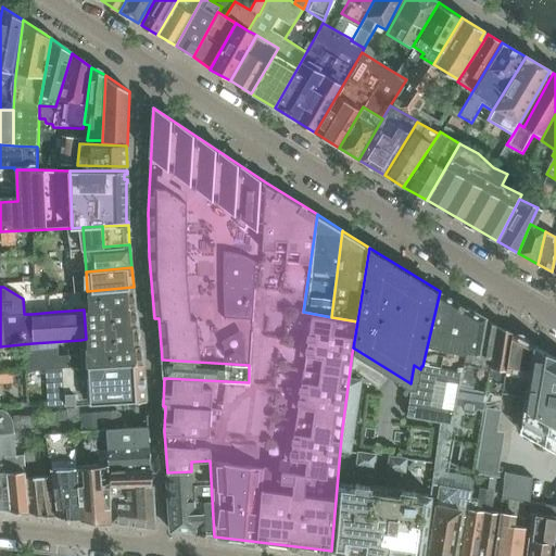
[(135,295),(134,287),(87,291),(88,310),(95,310),(95,311),(136,308),(135,302),(135,295)]
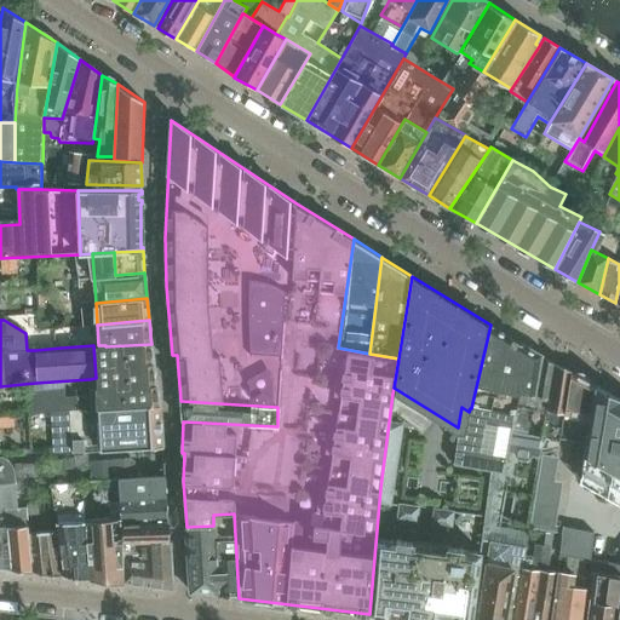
[(540,354),(491,325),(471,408),(514,415),(517,392),(534,395),(540,354)]
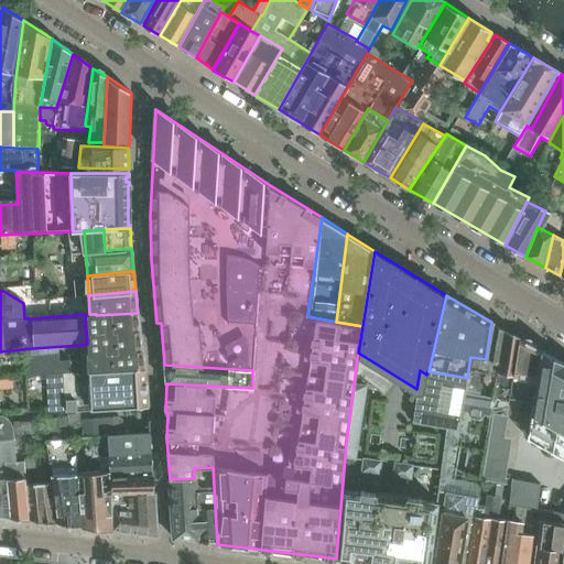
[(141,332),(138,313),(96,315),(97,334),(141,332)]
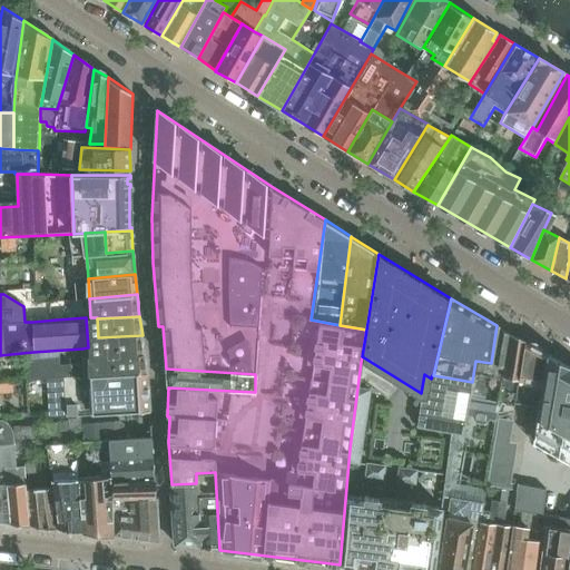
[(509,333),(497,325),(491,363),(475,361),(472,382),(470,397),(498,402),(509,333)]
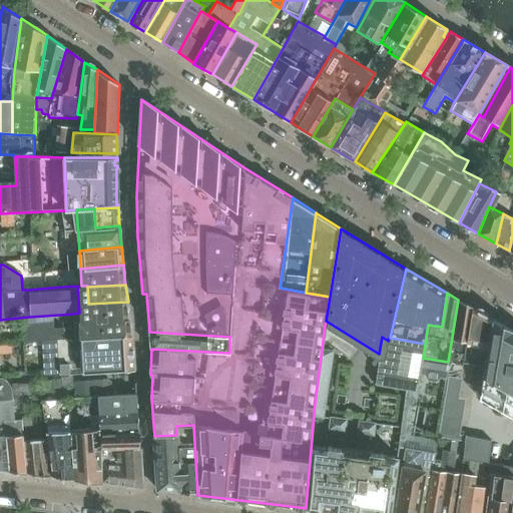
[(472,309),(472,308),(458,300),(448,362),(447,371),(459,369),(462,369),(465,346),(466,346),(467,342),(472,309)]
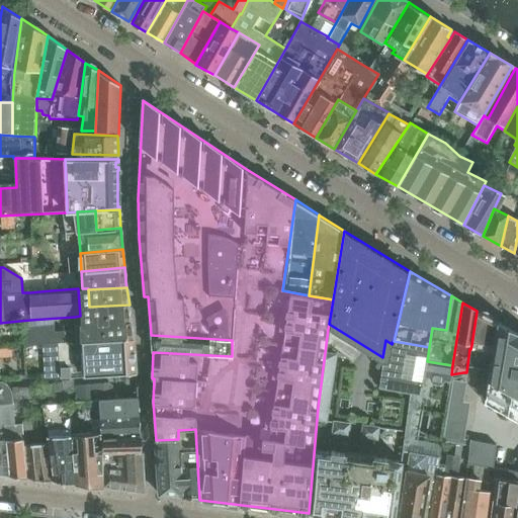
[(89,307),(90,324),(132,321),(130,305),(89,307)]
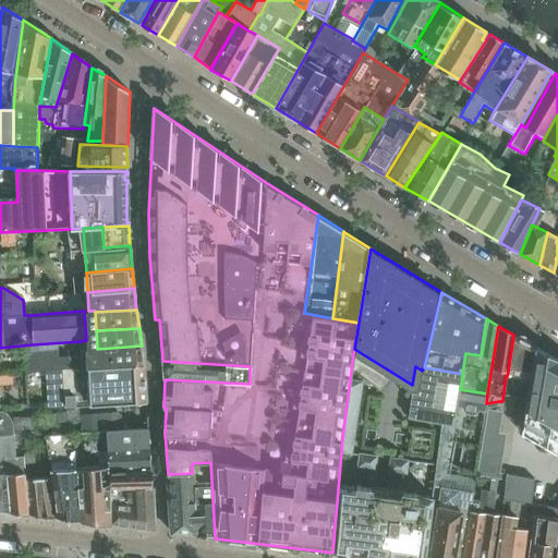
[(531,377),(536,348),(535,348),(536,347),(535,347),(535,346),(531,339),(522,335),(514,335),(513,335),(513,336),(508,372),(522,374),(521,376),(531,377)]
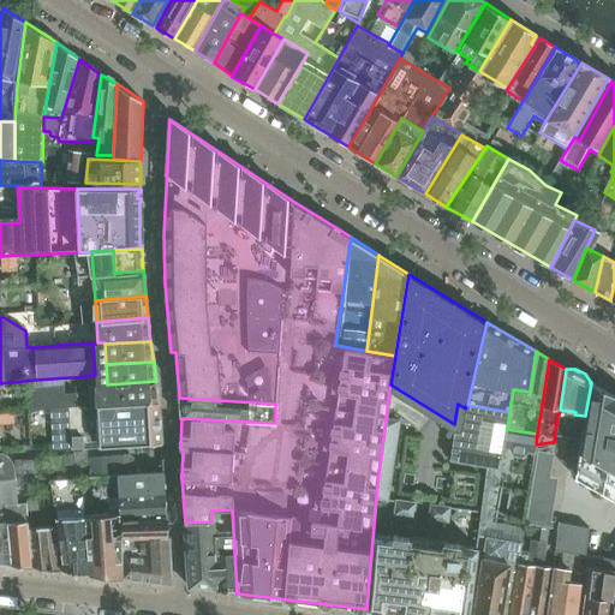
[(156,381),(107,384),(88,386),(89,405),(159,401),(156,381)]
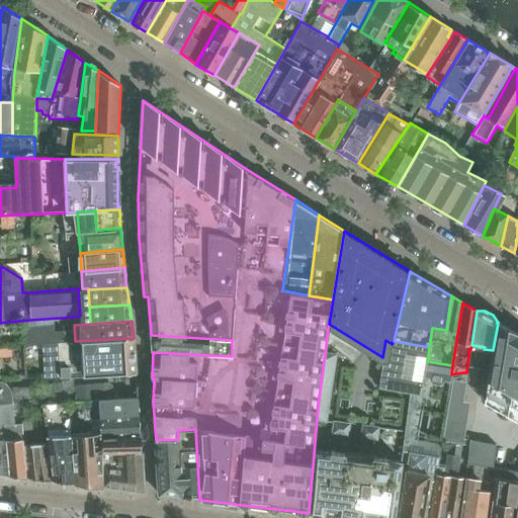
[(499,323),(498,323),(493,350),(484,349),(484,348),(481,366),(482,366),(482,368),(479,385),(487,390),(517,407),(517,335),(517,333),(499,322),(499,323)]
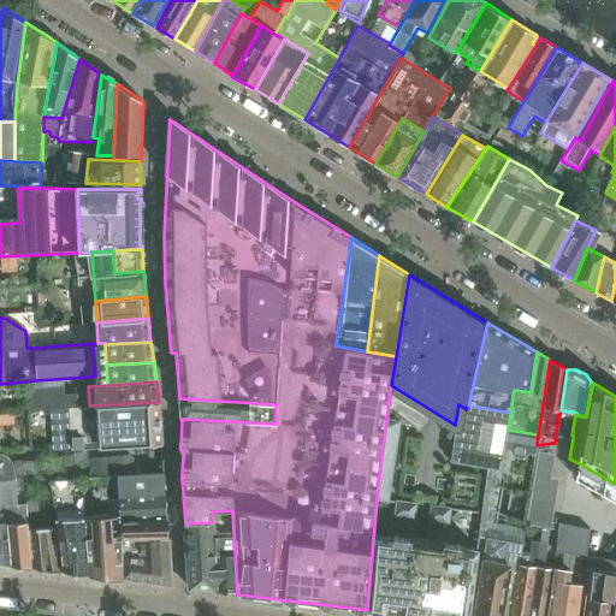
[(455,431),(390,391),(378,485),(367,610),(384,612),(384,614),(401,615),(410,615),(468,615),(487,466),(451,461),(455,431)]
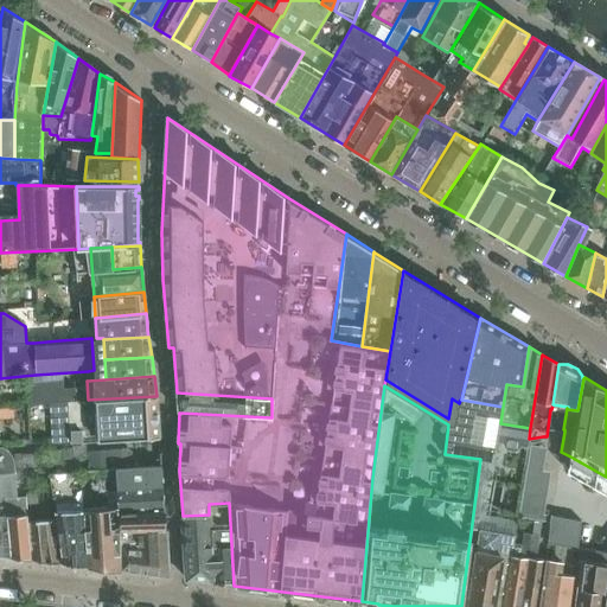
[(179,413),(272,417),(272,398),(177,393),(179,413)]
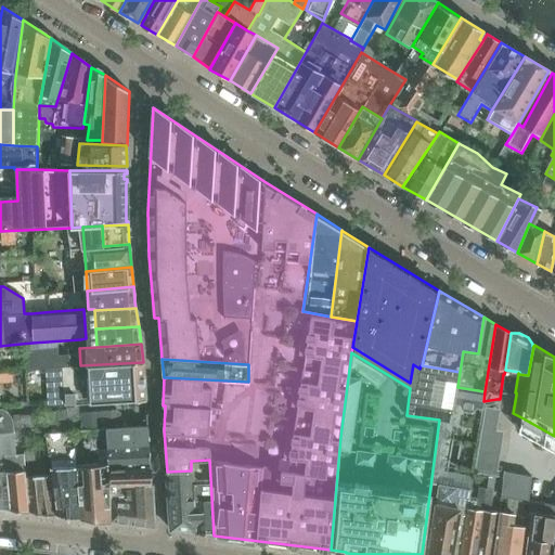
[(145,400),(143,362),(80,365),(62,366),(64,405),(145,400)]
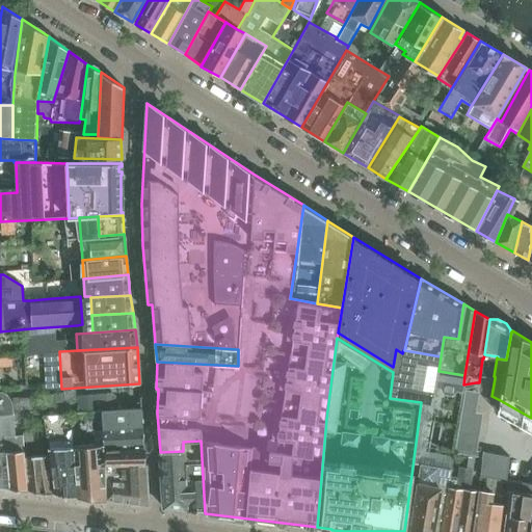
[(49,409),(47,389),(11,389),(15,437),(7,437),(7,455),(8,488),(28,490),(24,459),(22,430),(45,428),(44,415),(43,410),(49,409)]
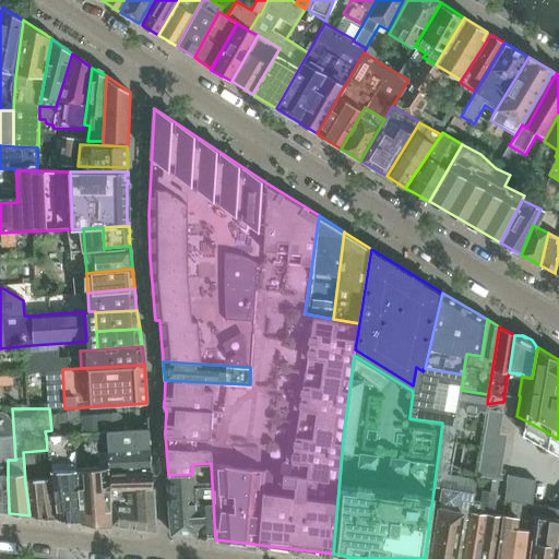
[(0,468),(8,468),(7,459),(15,458),(13,437),(12,424),(10,419),(7,415),(2,413),(0,412),(0,468)]
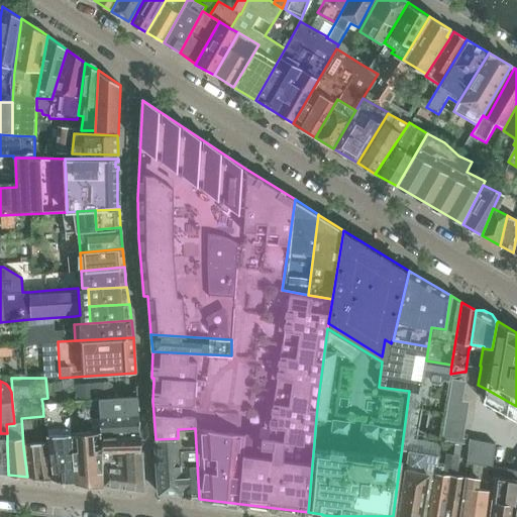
[(82,400),(84,416),(84,419),(98,418),(130,416),(139,415),(137,397),(82,400)]
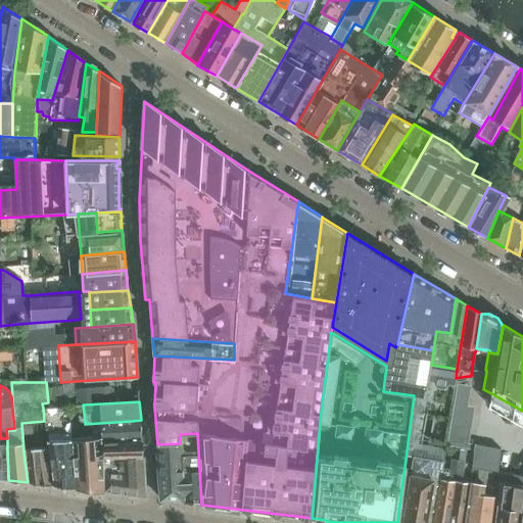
[(48,449),(53,485),(77,488),(72,441),(68,406),(59,406),(58,407),(43,408),(44,421),(48,447),(48,449)]
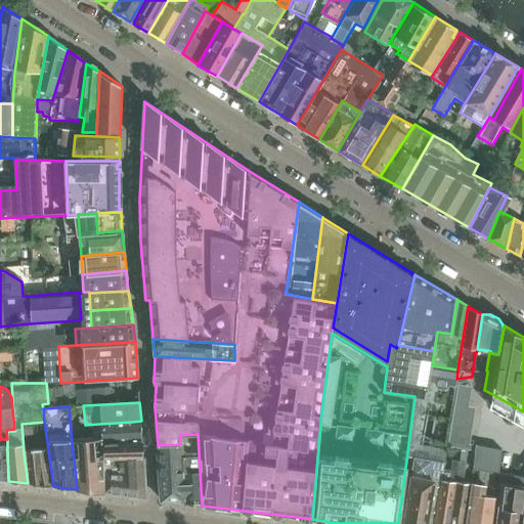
[(141,421),(132,422),(99,424),(100,439),(101,442),(142,439),(141,421)]
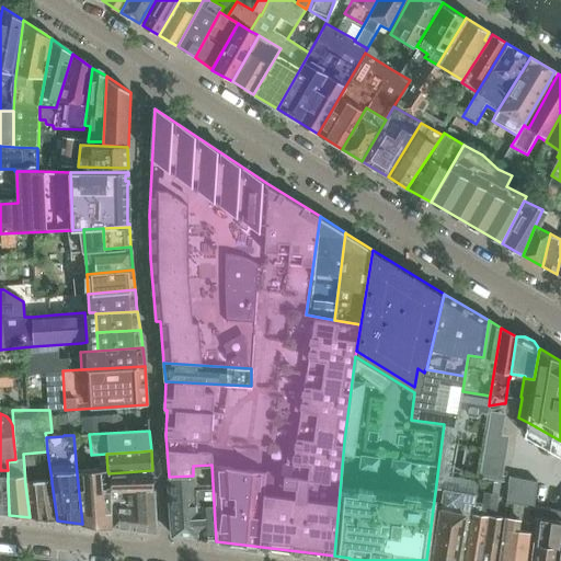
[(216,541),(212,465),(193,466),(198,539),(216,541)]
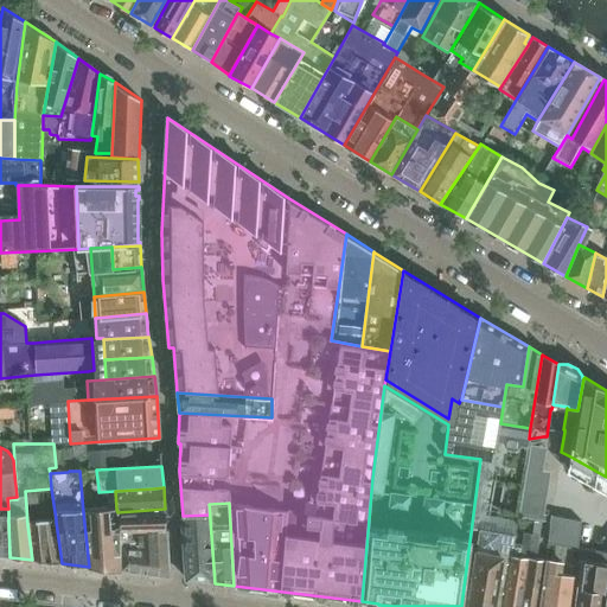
[(117,512),(116,509),(83,512),(89,567),(121,572),(121,570),(119,532),(117,512)]
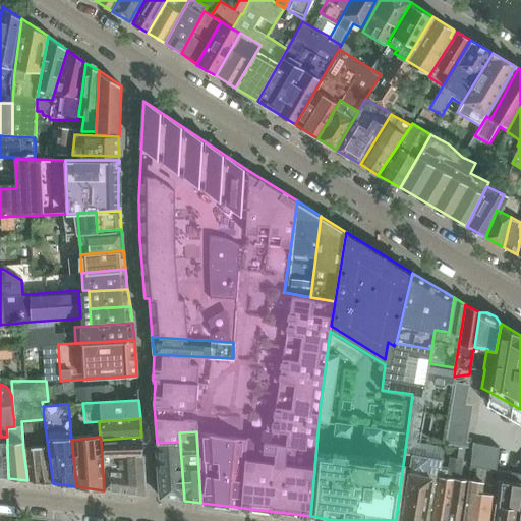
[(142,455),(141,437),(101,440),(102,457),(142,455)]
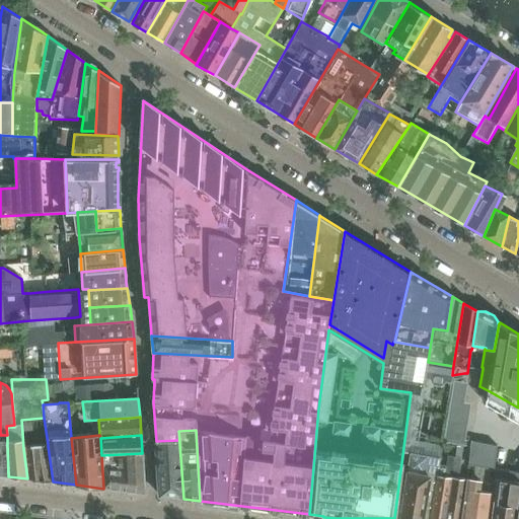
[(183,499),(178,440),(156,441),(159,496),(183,499)]
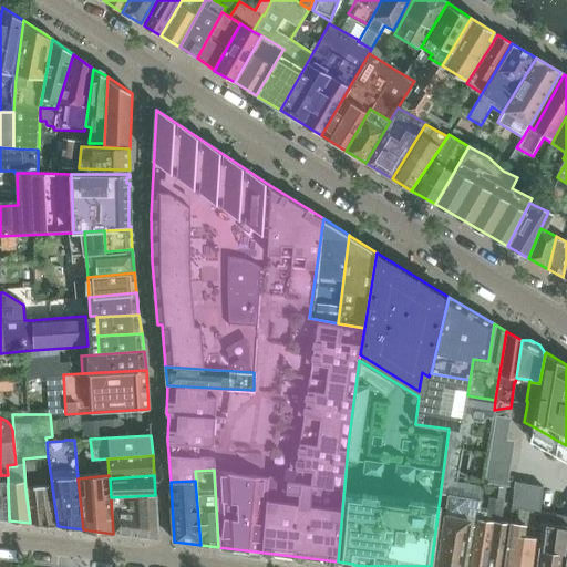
[(529,484),(514,481),(514,482),(513,487),(513,488),(514,490),(512,507),(513,507),(518,508),(526,511),(529,484)]
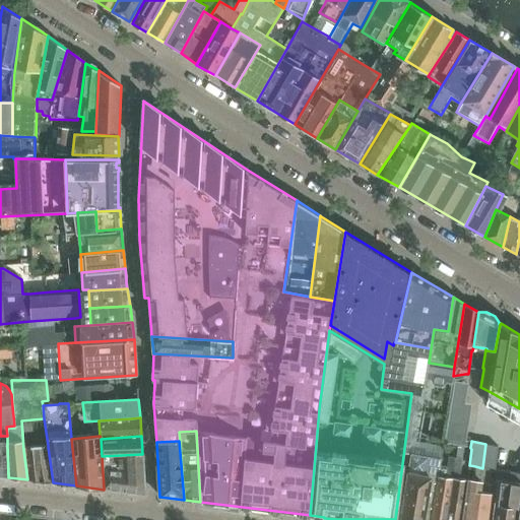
[(498,446),(485,444),(482,468),(485,468),(491,469),(495,470),(495,469),(498,446)]
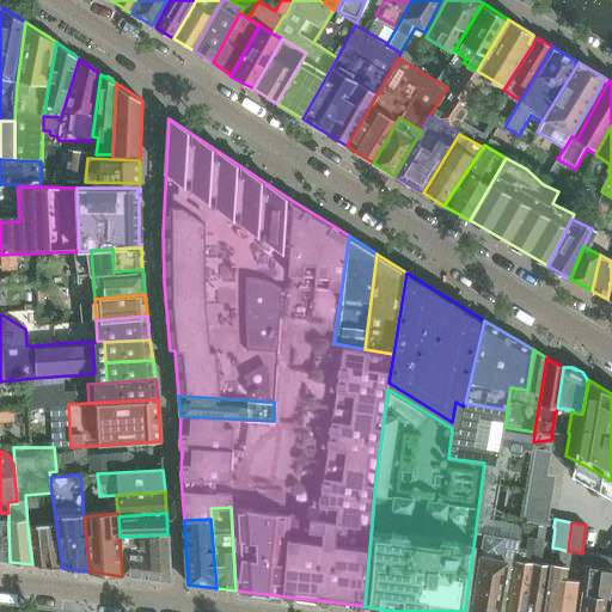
[(0,561),(10,562),(8,524),(0,524),(0,561)]
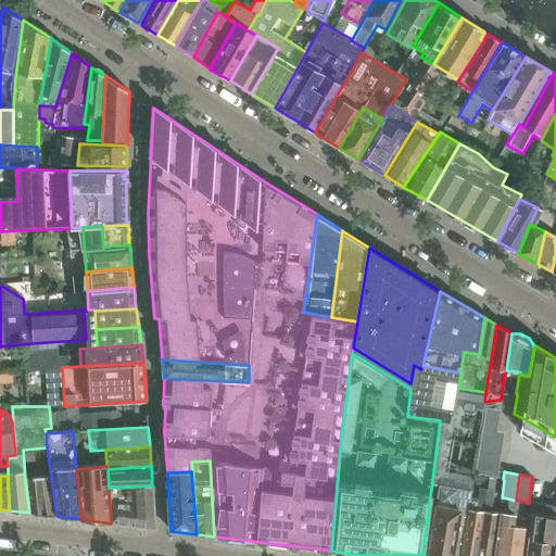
[(57,516),(51,478),(25,480),(29,513),(57,516)]
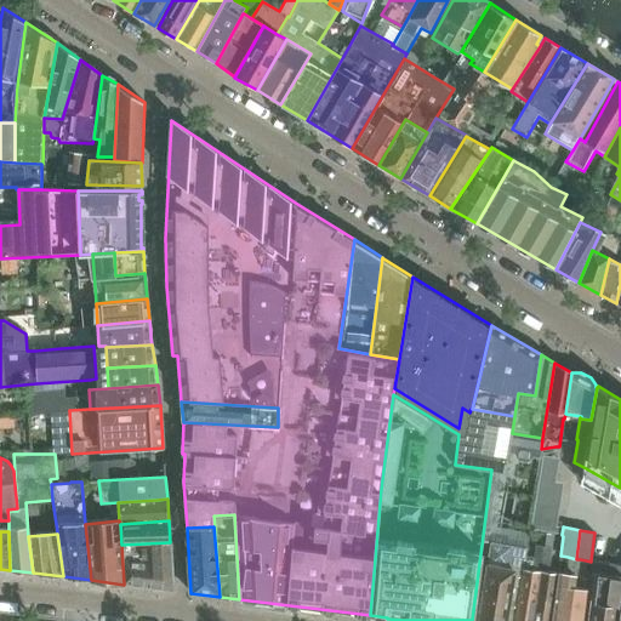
[(527,547),(491,540),(477,620),(514,620),(524,567),(527,547)]
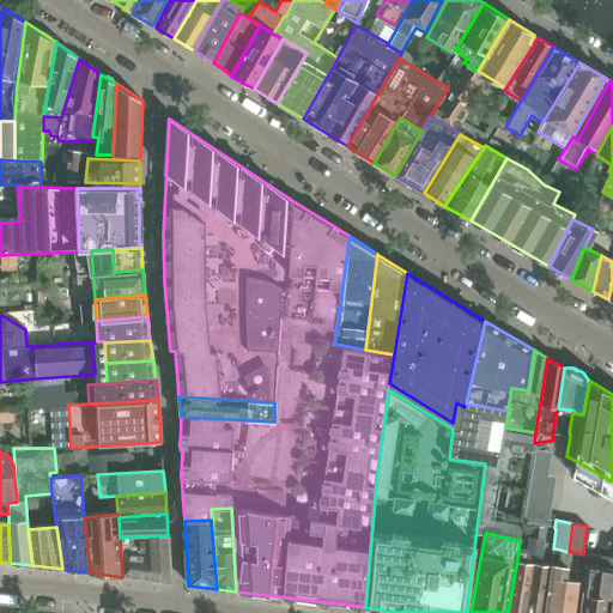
[(173,583),(168,536),(120,538),(122,576),(173,583)]
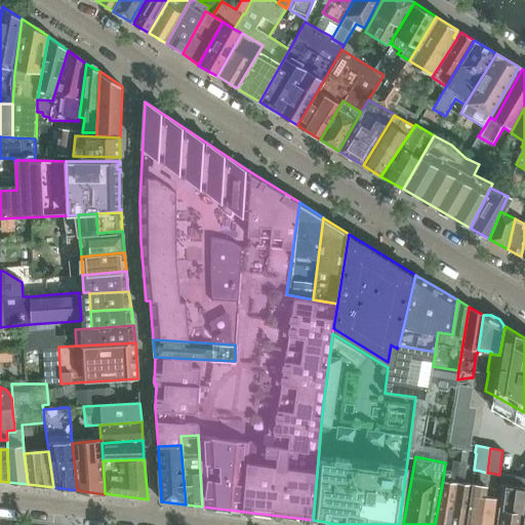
[(482,524),(490,473),(487,473),(480,471),(479,480),(476,484),(473,483),(465,524),(482,524)]
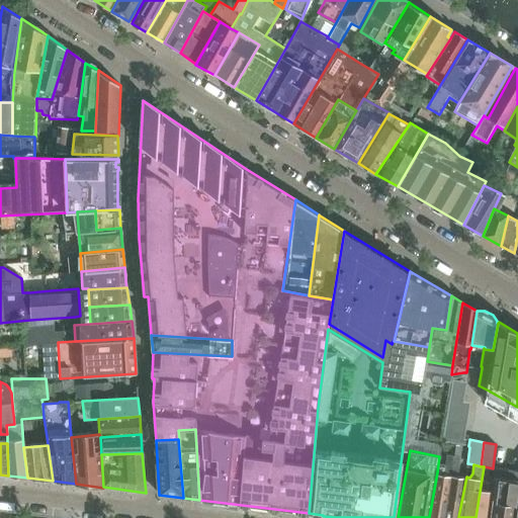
[(484,466),(476,517),(489,517),(495,478),(488,477),(489,467),(484,466)]
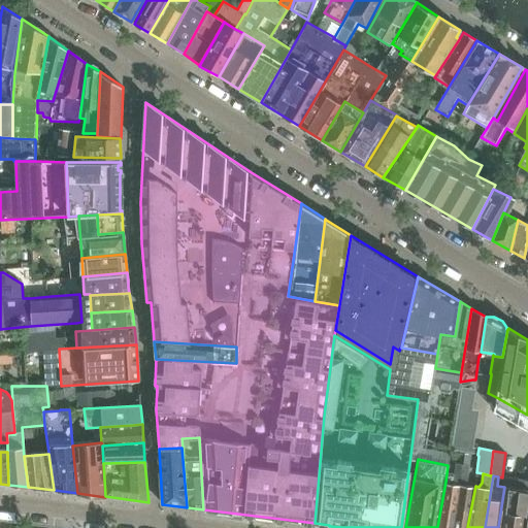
[(524,527),(527,500),(527,494),(527,482),(505,479),(504,487),(498,527),(524,527)]
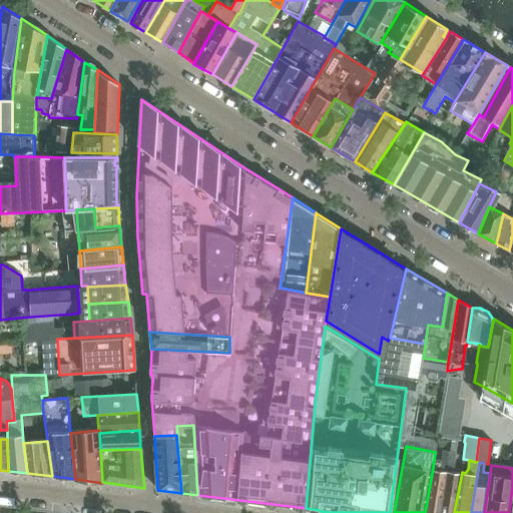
[(439,512),(447,470),(433,468),(425,512),(439,512)]
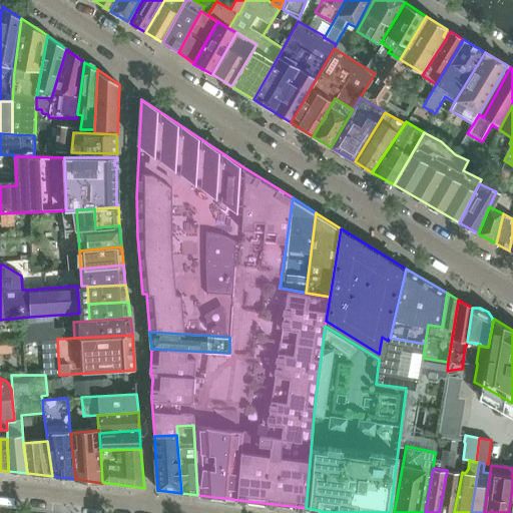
[(454,512),(462,472),(447,470),(439,512),(454,512)]
